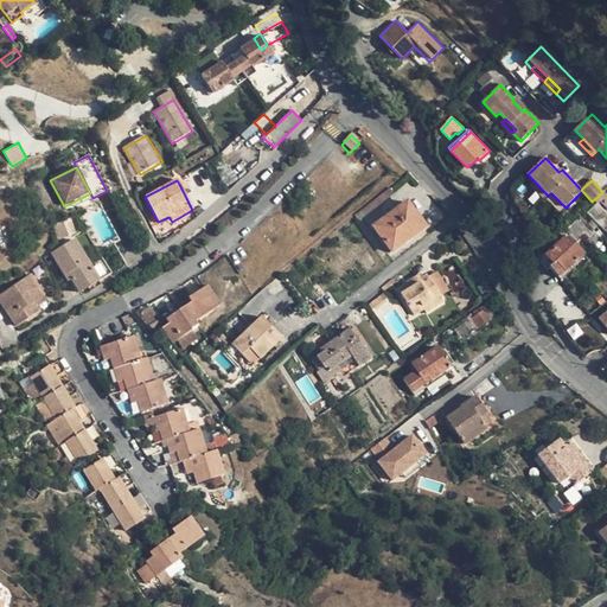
[(543,200),(548,196),(535,181),(530,185),(543,200)]
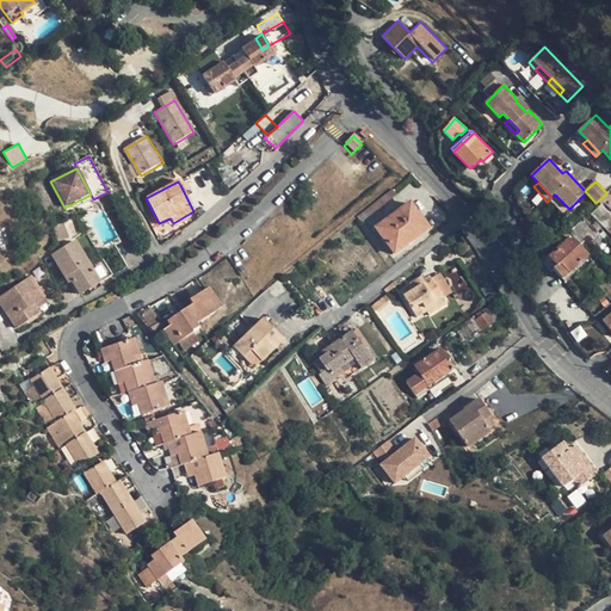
[(390,190),(357,216),(360,221),(394,193),(390,190)]
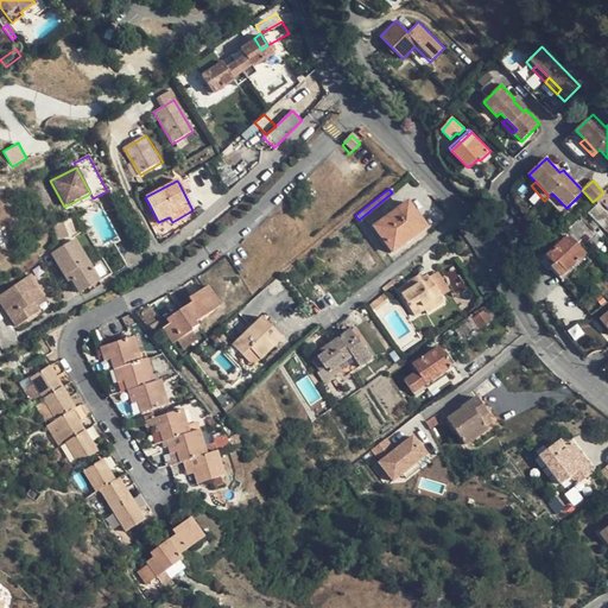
[(135,197),(139,203),(146,200),(145,197),(143,194),(135,197)]
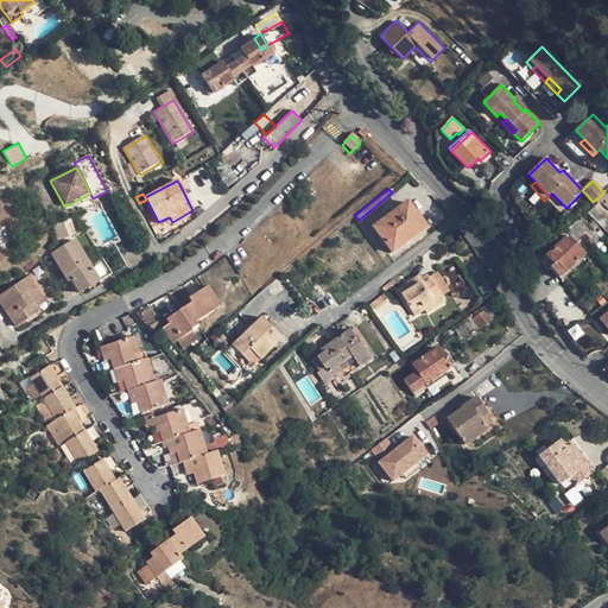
[(563,211),(567,208),(559,201),(556,203),(563,211)]
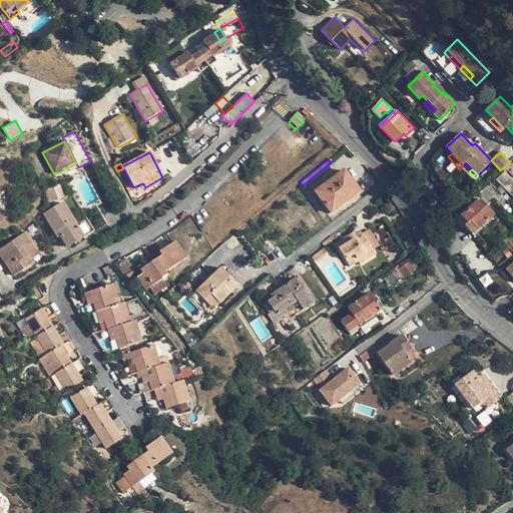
[(344,170),(315,190),(330,212),(359,191),(344,170)]
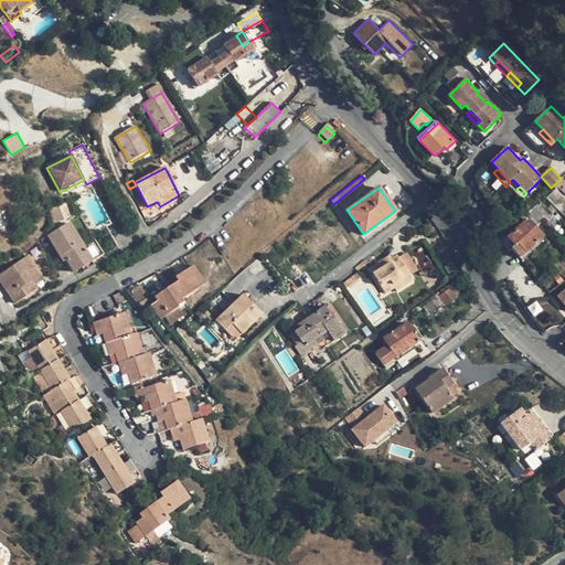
[(564,216),(564,198),(556,189),(547,198),(564,216)]
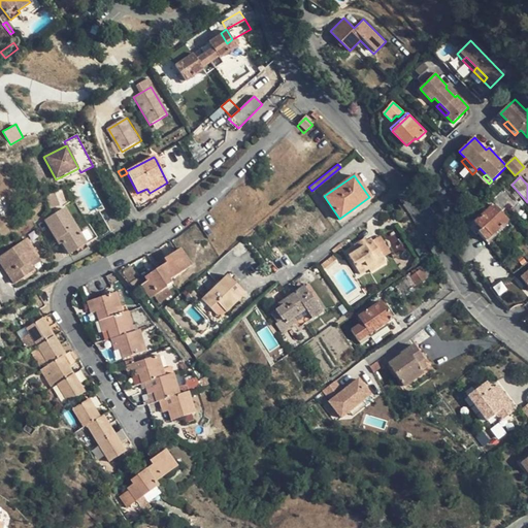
[(318,189),(323,195),(336,183),(331,177),(318,189)]
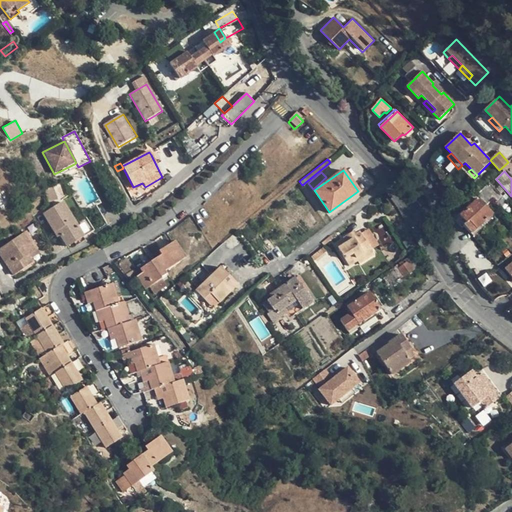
[(466,223),(464,226),(467,229),(471,234),(493,214),(486,207),(494,199),(497,203),(496,205),(499,208),(507,201),(490,183),(476,197),(474,194),(466,202),(470,206),(460,216),(466,223)]
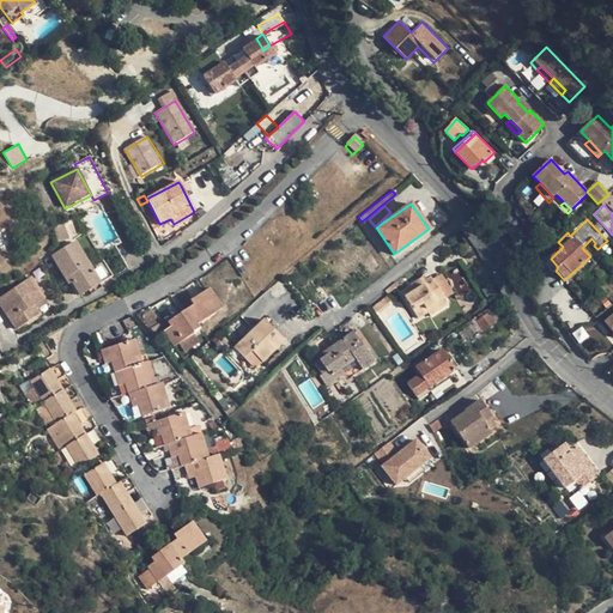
[(64,224),(53,228),(58,243),(68,240),(64,224)]
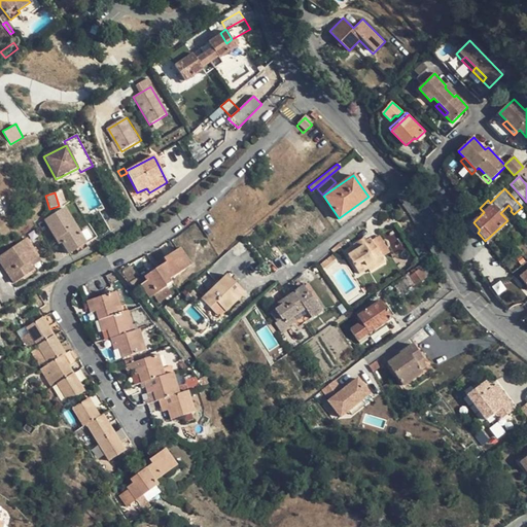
[(60,238),(63,243),(69,254),(74,251),(76,254),(88,248),(85,244),(78,232),(65,208),(44,220),(56,240),(60,238)]
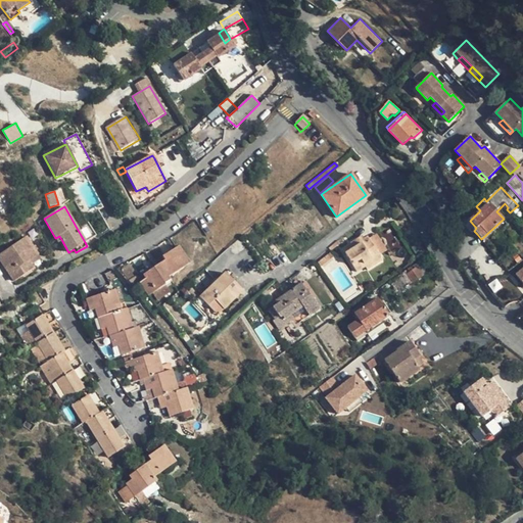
[(472,232),(474,231),(476,228),(470,221),(465,225),(472,232)]
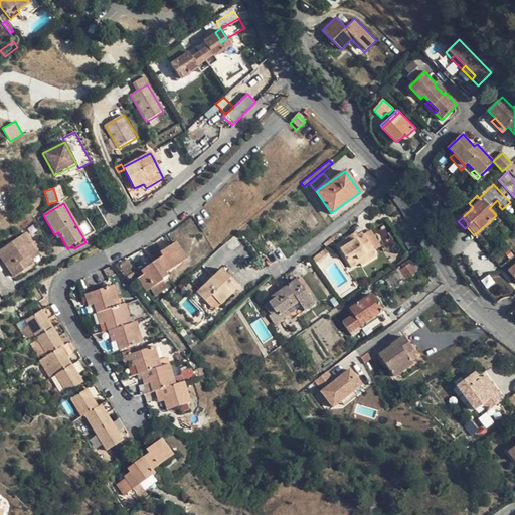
[(86,221),(76,226),(83,238),(93,233),(86,221)]
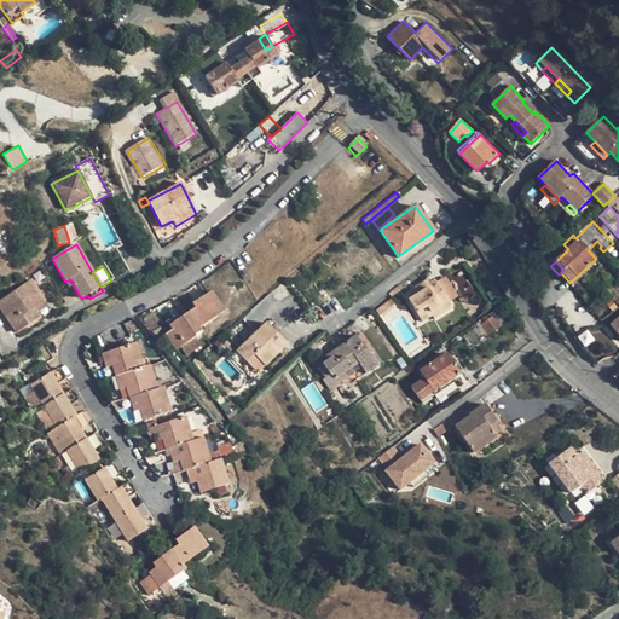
[(444,277),(435,282),(447,301),(456,296),(444,277)]
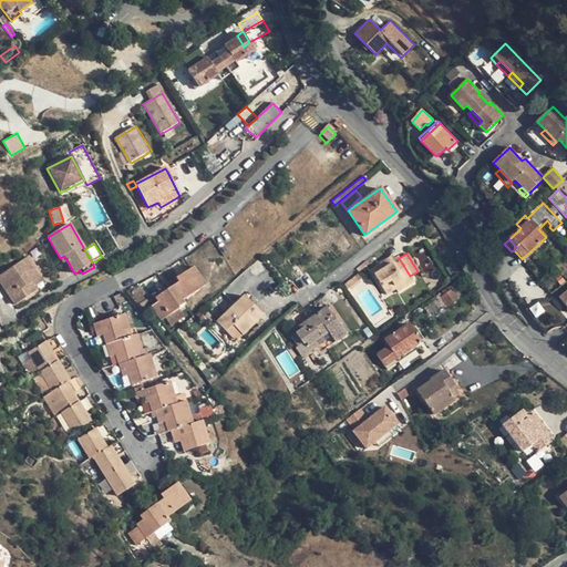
[(379,263),(380,265),(381,267),(393,259),(391,255),(379,263)]
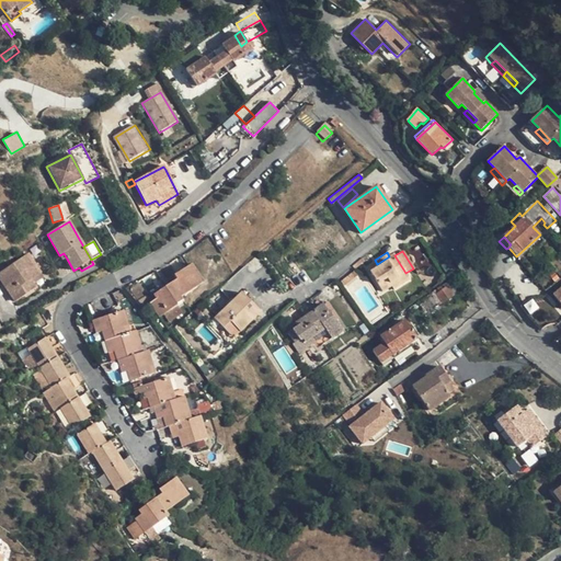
[(389,284),(405,273),(395,255),(393,254),(389,256),(377,264),(376,262),(367,267),(382,292),(390,287),(389,284)]
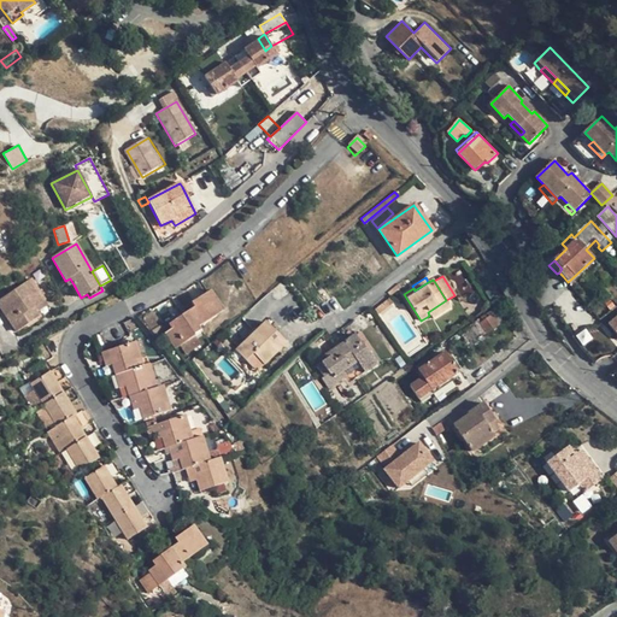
[(31,281),(0,300),(0,305),(17,331),(51,310),(31,281)]
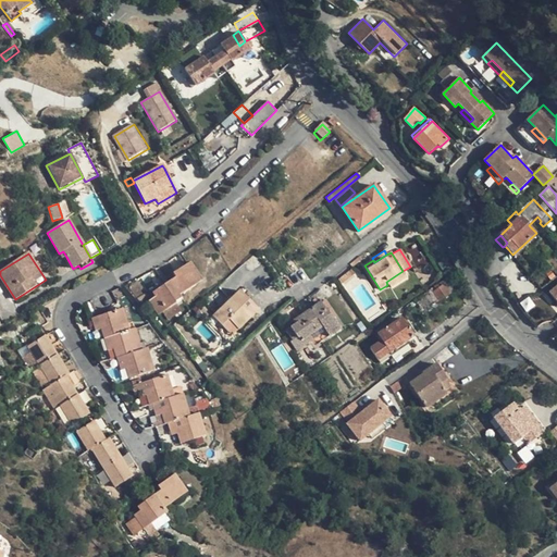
[(358,260),(349,268),(351,271),(361,263),(358,260)]
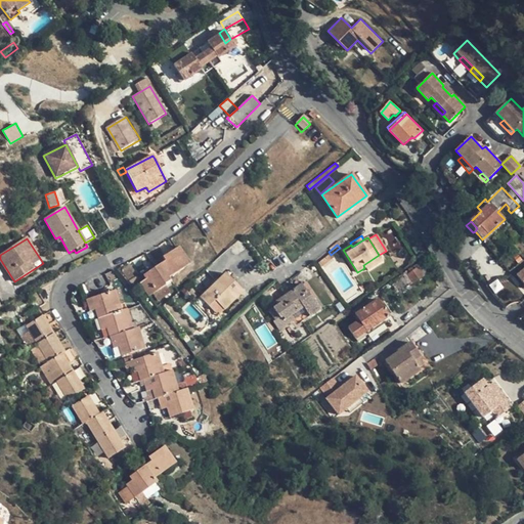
[(164,259),(158,263),(167,277),(190,262),(179,246),(163,256),(164,259)]
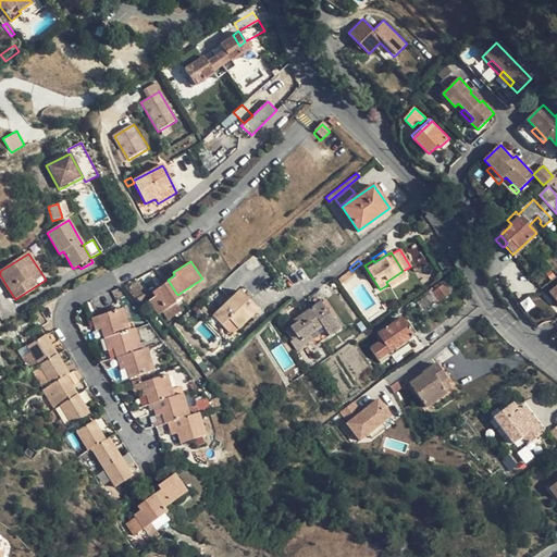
[(405,274),(403,271),(386,282),(387,285),(405,274)]
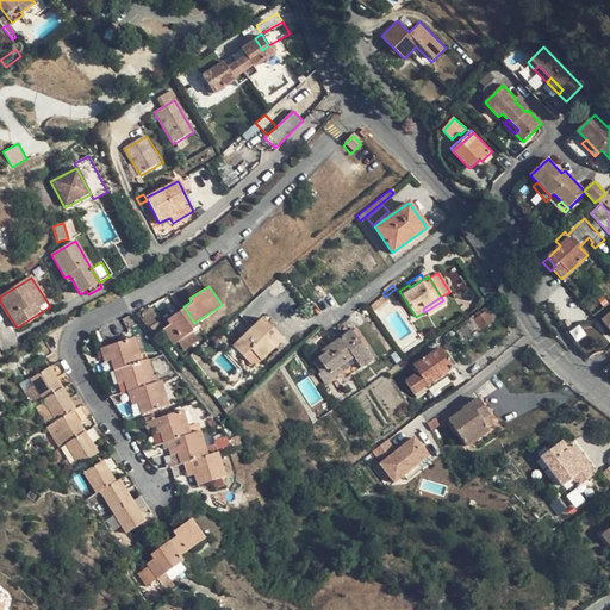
[(499,297),(490,303),(493,307),(502,302),(499,297)]
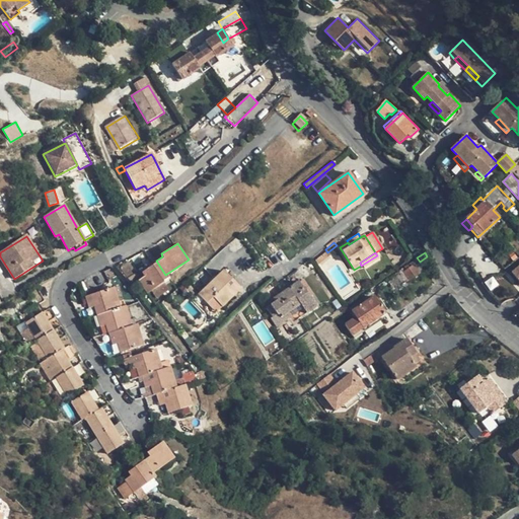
[(131,254),(122,258),(131,274),(139,268),(131,254)]
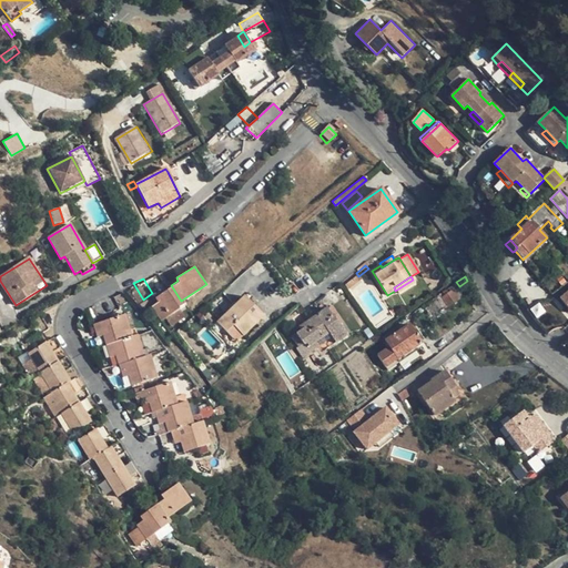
[(356,280),(345,287),(347,292),(358,283),(356,280)]
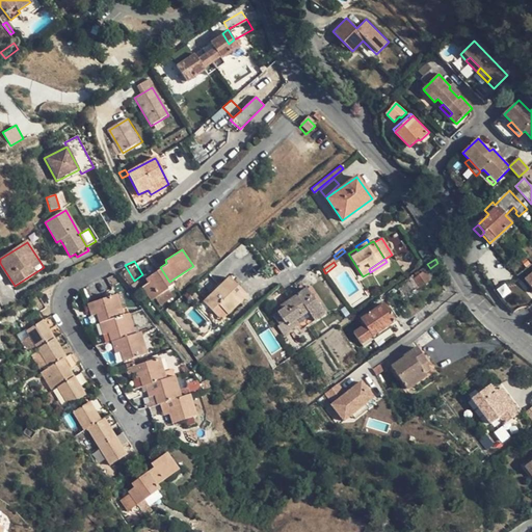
[(425,266),(410,276),(417,285),(418,287),(432,276),(425,266)]
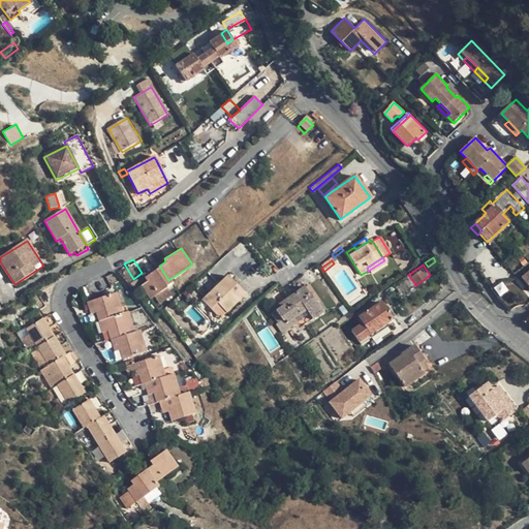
[(170,283),(168,280),(159,266),(144,275),(146,280),(141,283),(149,298),(154,293),(164,287),(170,283)]
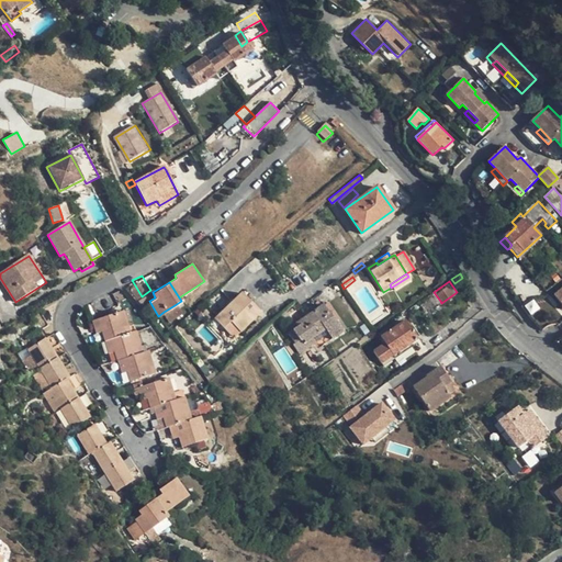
[(424,312),(440,301),(434,292),(418,303),(424,312)]
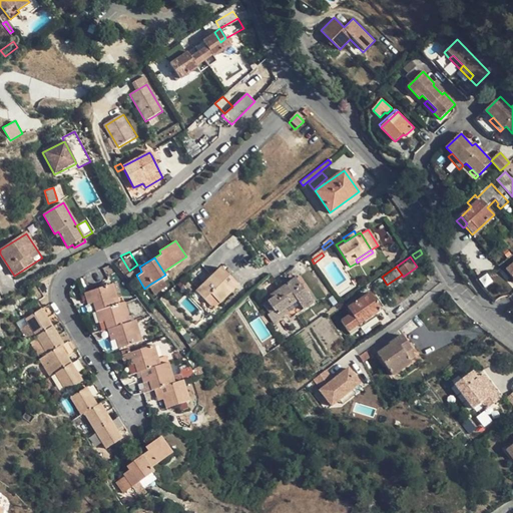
[(196,291),(204,300),(210,294),(218,303),(237,286),(220,268),(196,291)]
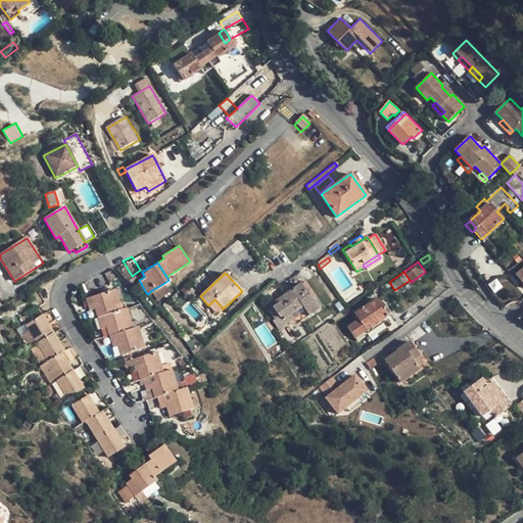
[(167,290),(162,284),(152,290),(156,296),(167,290)]
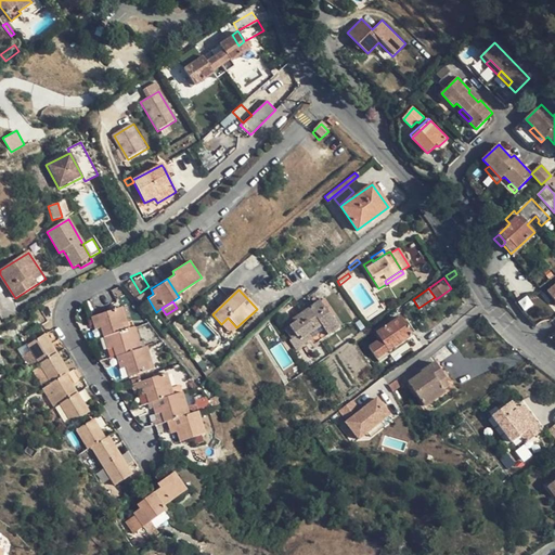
[(318,301),(295,317),(297,321),(294,323),(284,330),(291,339),(288,340),(295,349),(310,339),(313,345),(338,327),(325,308),(323,309),(318,301)]
